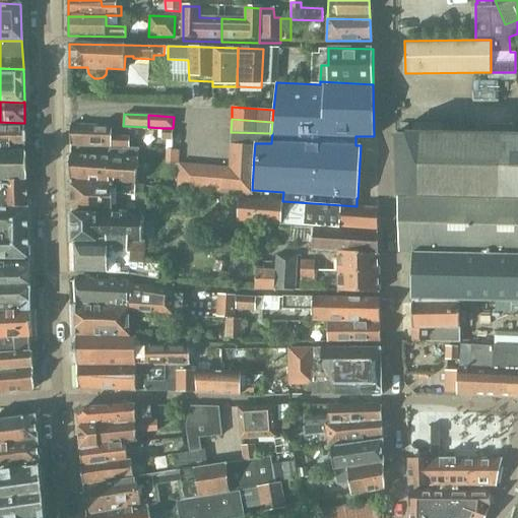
[(0,150),(25,150),(24,123),(0,122),(0,150)]
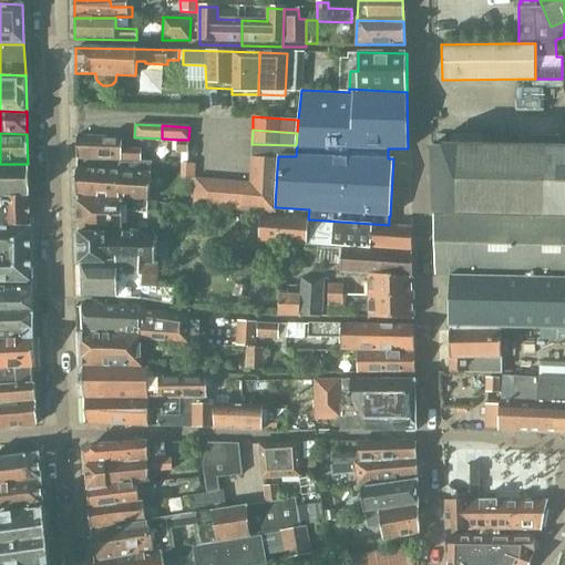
[(122,150),(122,137),(76,135),(76,160),(140,162),(140,150),(122,150)]
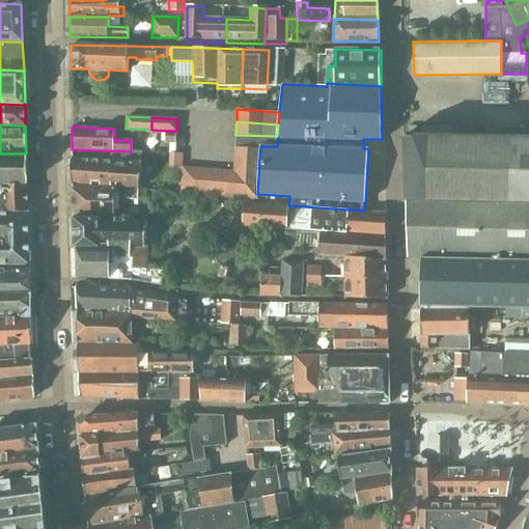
[(175,143),(176,131),(166,131),(165,142),(175,143)]
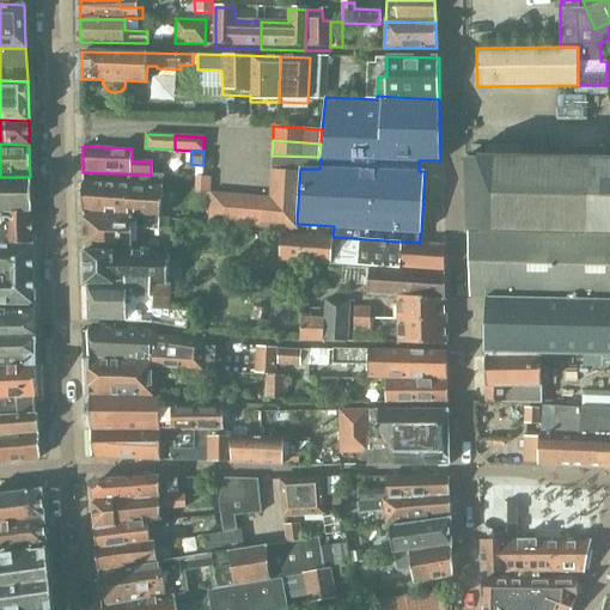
[(321,157),(319,157),(272,156),(270,166),(300,169),(319,169),(321,157)]
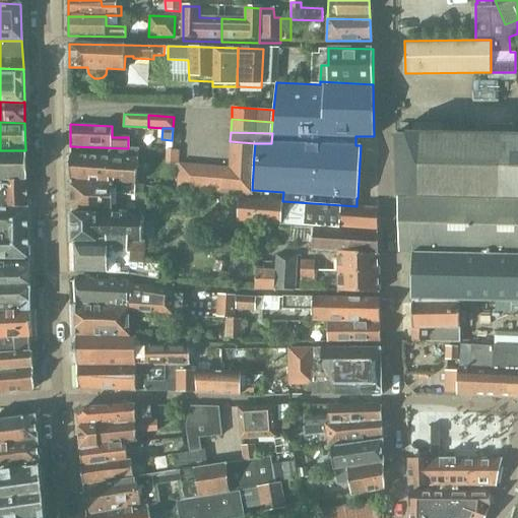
[(517,136),(397,135),(398,188),(400,251),(412,251),(411,300),(517,302),(517,136)]
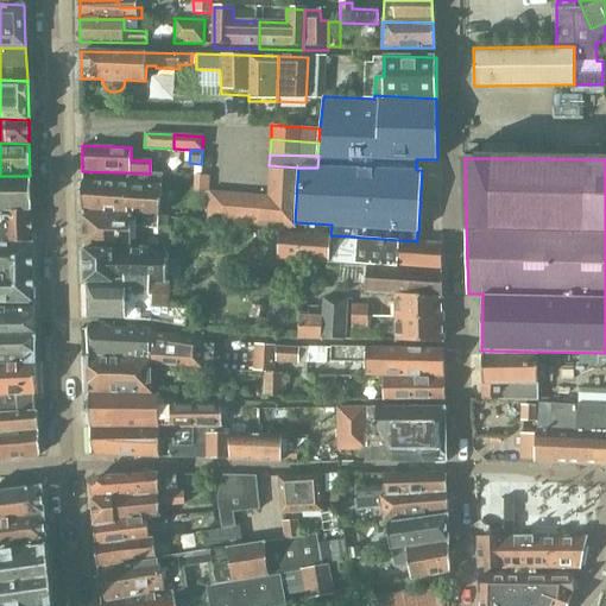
[(298,168),(269,165),(269,180),(297,182),(298,168)]
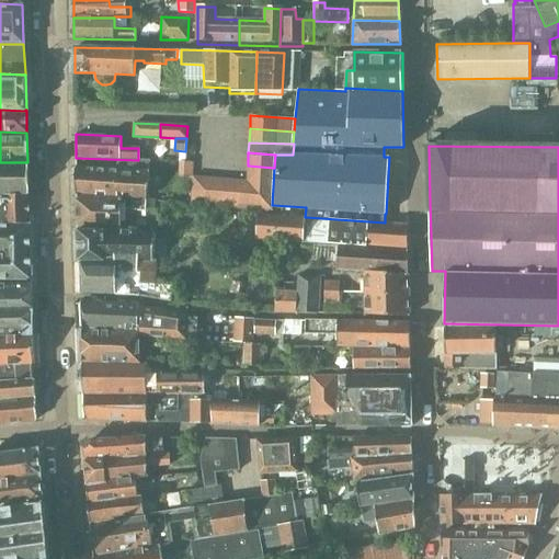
[(0,223),(31,224),(29,162),(27,162),(0,162),(0,223)]
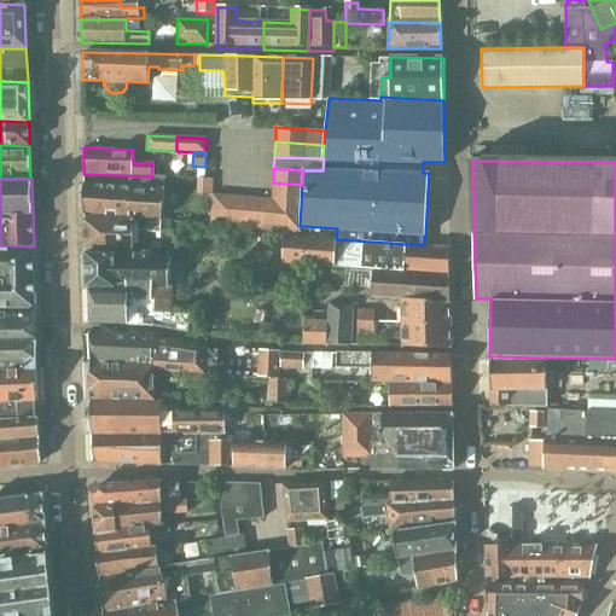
[(125,218),(161,221),(164,187),(83,182),(85,215),(125,218)]
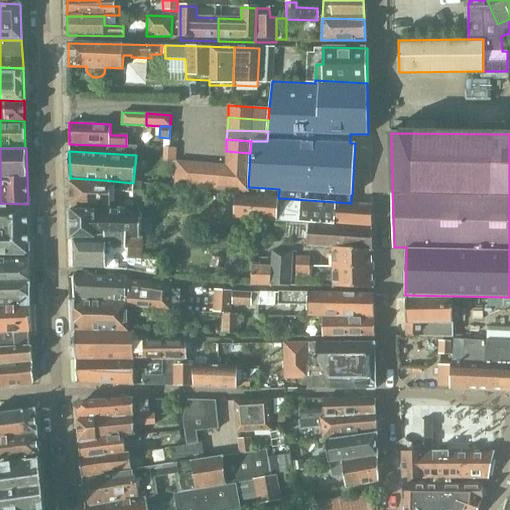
[(249,194),(249,187),(248,187),(250,153),(226,151),(225,164),(249,194)]
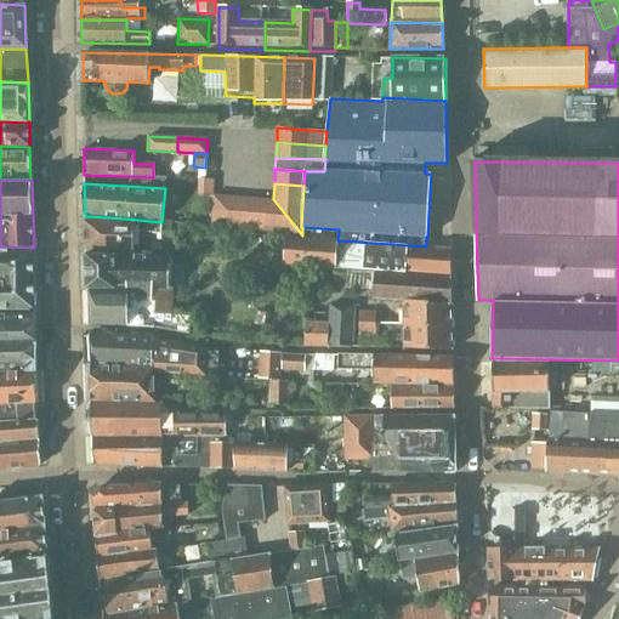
[(210,227),(226,228),(230,196),(214,194),(210,227)]
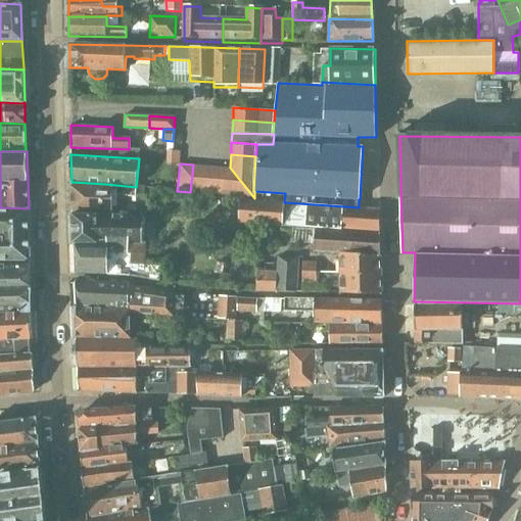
[(193,164),(190,192),(202,194),(204,166),(193,164)]
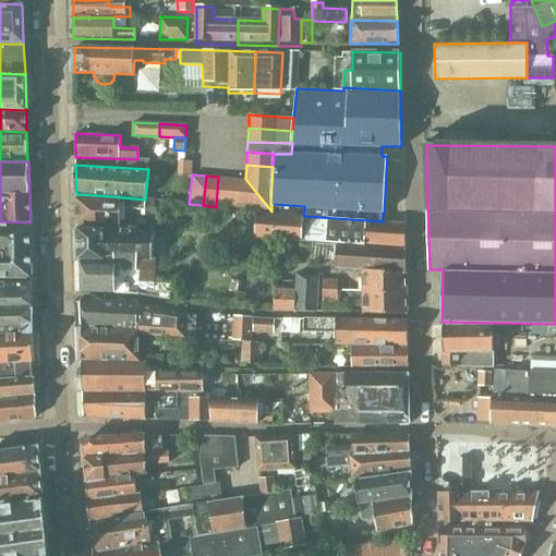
[(218,177),(216,207),(230,208),(233,178),(218,177)]
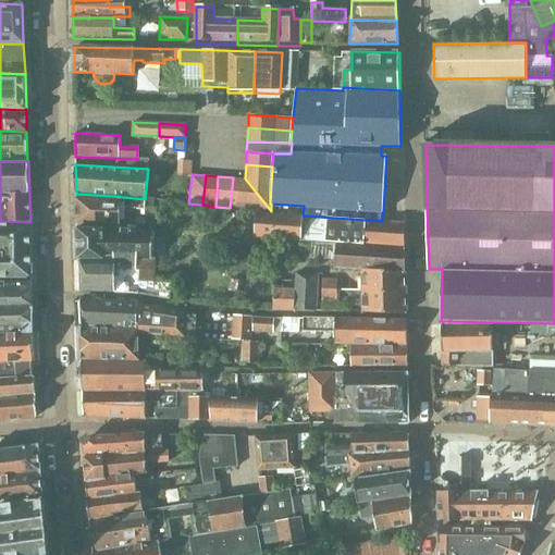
[(271,211),(245,179),(233,177),(230,208),(271,211)]
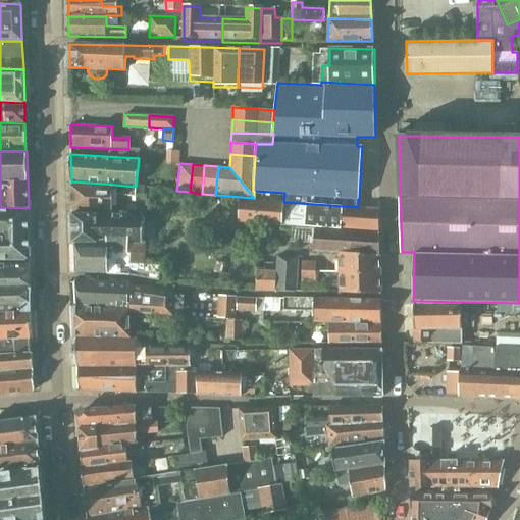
[(111,216),(112,213),(112,206),(116,206),(117,195),(136,196),(136,187),(105,184),(71,182),(72,214),(111,216)]
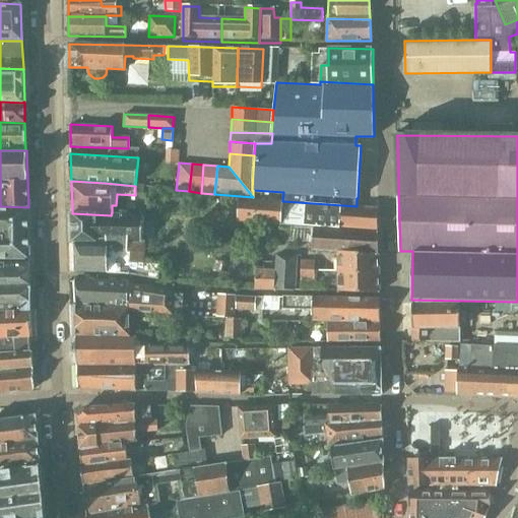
[(290,225),(378,231),(377,207),(357,206),(283,201),(282,201),(239,198),(237,221),(290,225)]
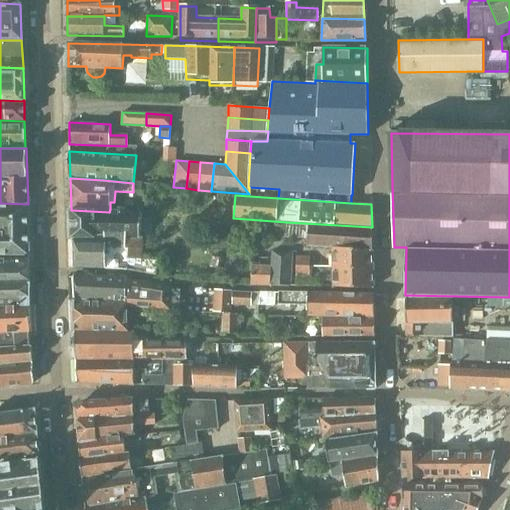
[(0,254),(30,255),(28,204),(0,203),(0,254)]
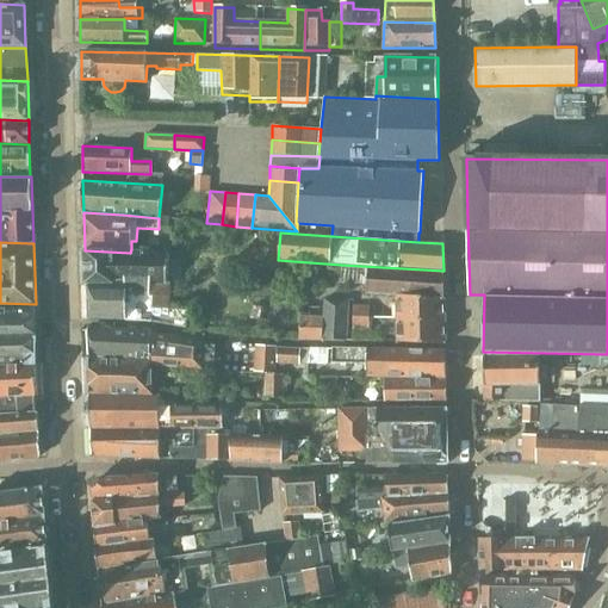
[(130,253),(85,250),(86,284),(166,283),(169,253),(131,249),(130,253)]
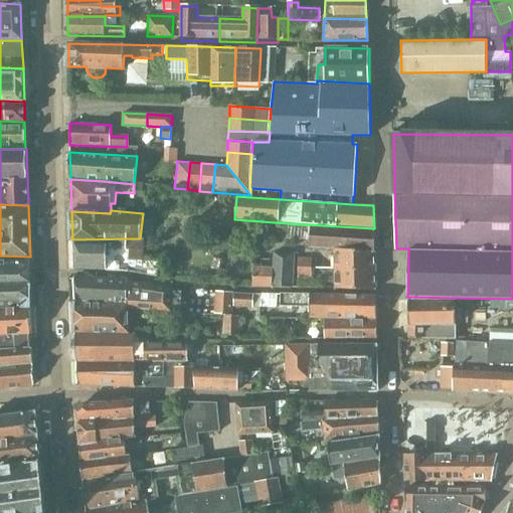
[(335,268),(375,271),(374,228),(288,223),(288,238),(309,239),(309,247),(335,249),(335,268)]
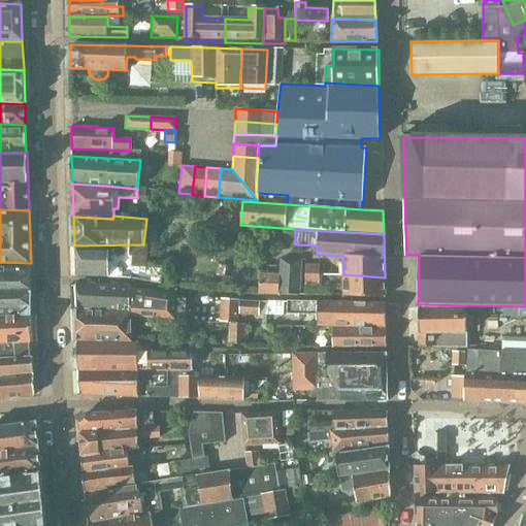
[(148,244),(143,244),(74,245),(75,276),(100,276),(123,277),(141,280),(160,283),(161,269),(146,268),(148,244)]
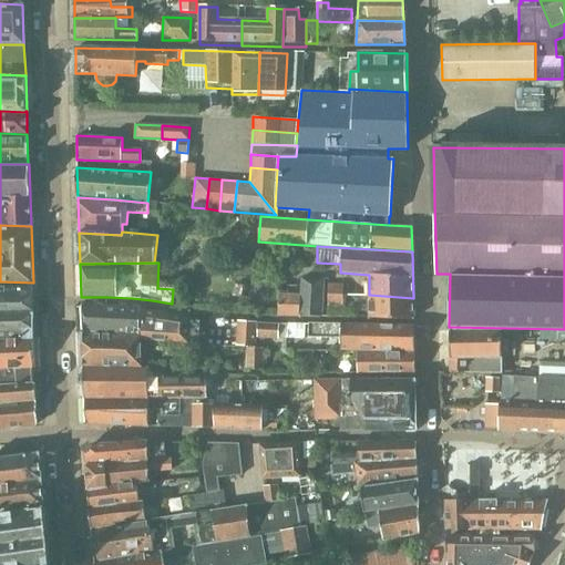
[(301,295),(299,295),(289,294),(290,270),(281,269),(278,316),(300,316),(301,295)]
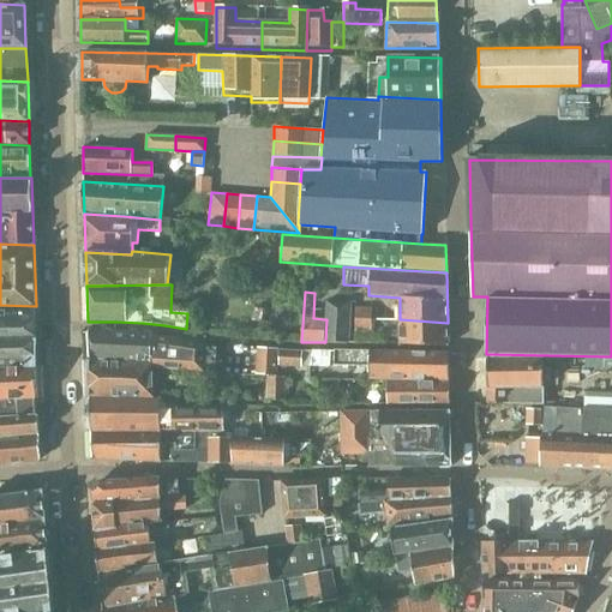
[(327,319),(325,342),(348,342),(351,303),(327,301),(324,319),(327,319)]
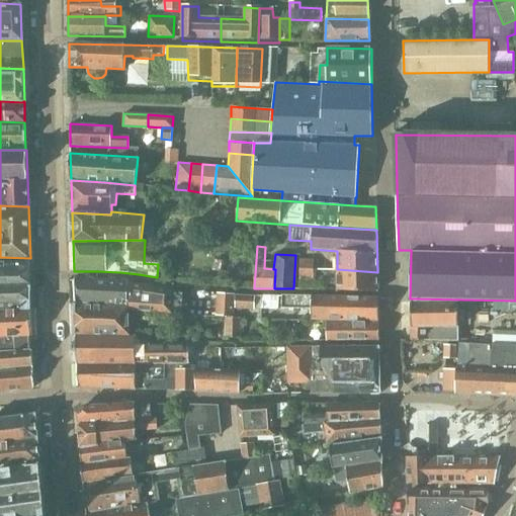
[(299,267),(314,268),(314,259),(299,259),(299,267)]
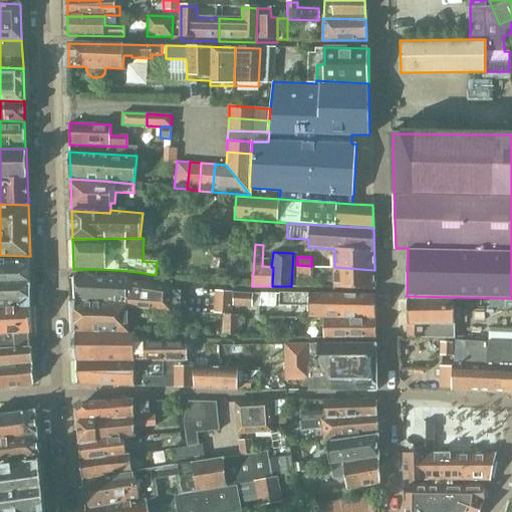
[(0,283),(29,283),(29,260),(0,259),(0,283)]
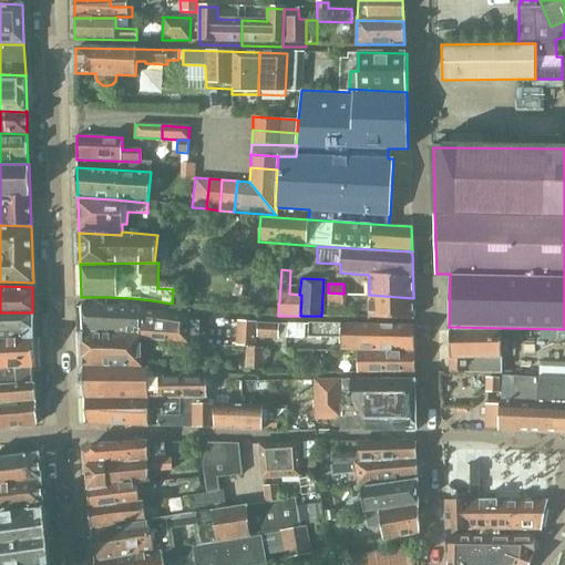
[(343,294),(328,293),(327,306),(343,306),(343,294)]
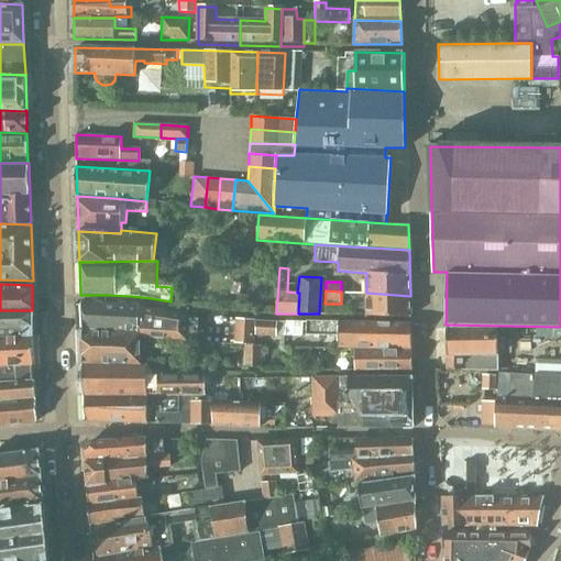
[(411,317),(410,296),(366,293),(367,316),(411,317)]
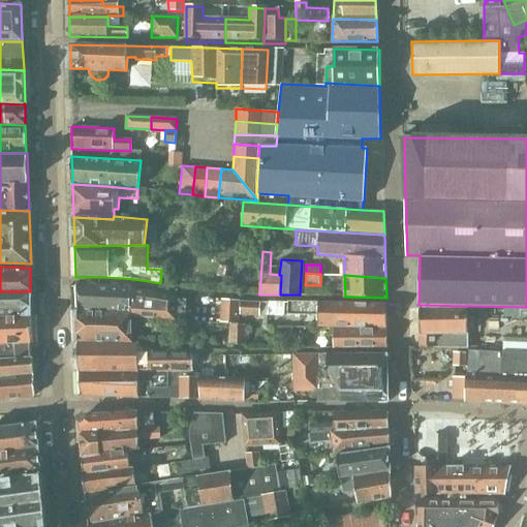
[(132,317),(131,288),(131,287),(75,284),(76,310),(76,313),(132,317)]
